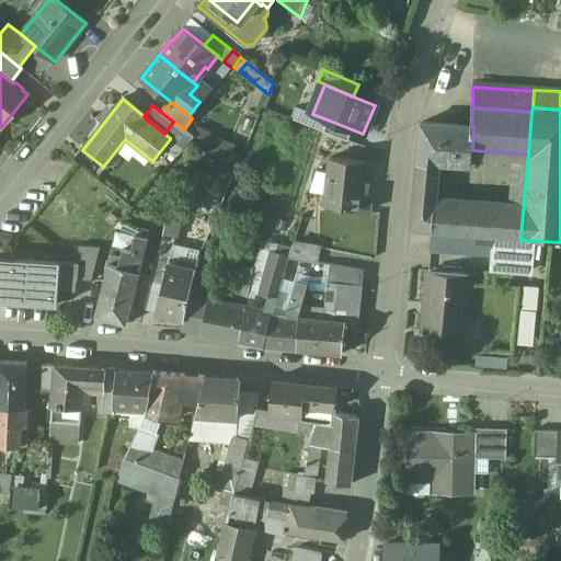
[(352,129),(330,121),(325,133),(347,141),(352,129)]
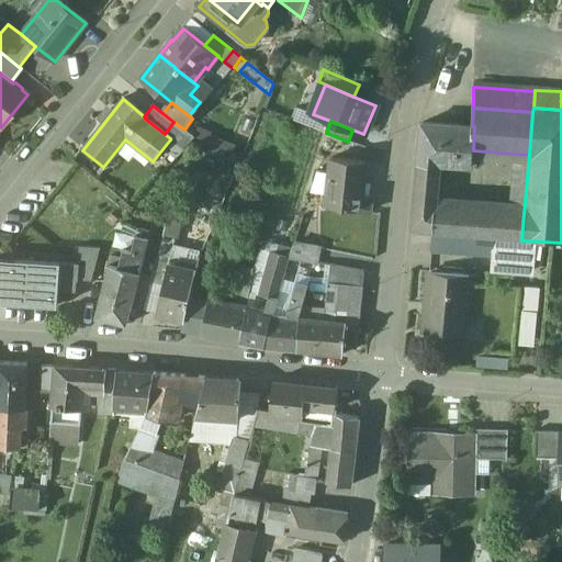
[(184,130),(173,122),(165,134),(170,138),(170,139),(182,150),(194,137),(184,130)]
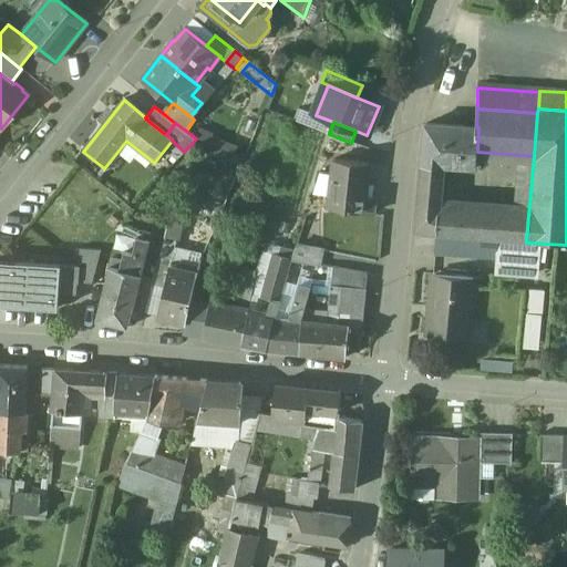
[(476,127),(425,124),(420,183),(441,185),(442,166),(476,168),(477,152),(477,151),(478,127),(476,127)]
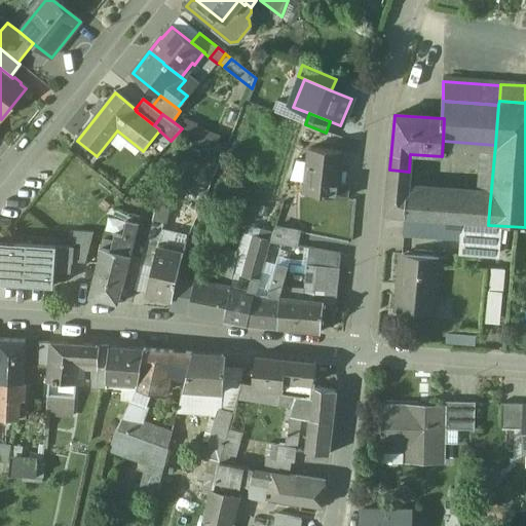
[(342,154),(315,151),(312,163),(313,163),(340,166),(342,154)]
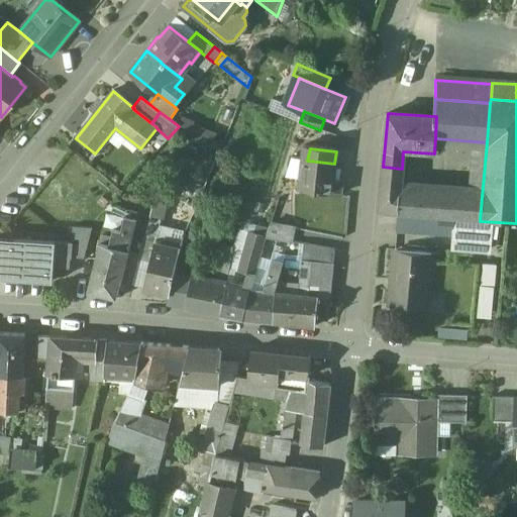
[(334,164),(308,161),(307,161),(302,160),(298,191),(339,196),(340,182),(331,181),(334,164)]
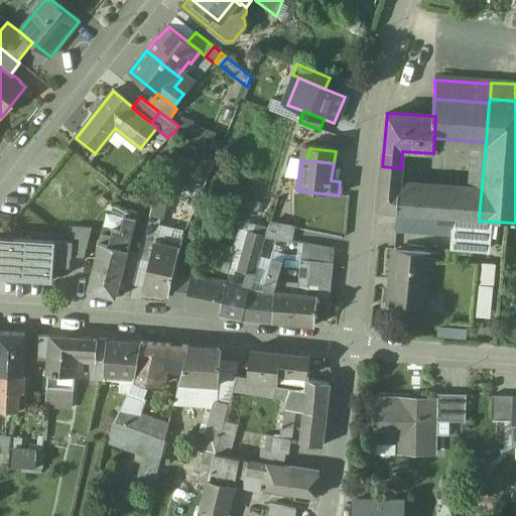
[(470,195),(399,189),(401,168),(382,166),(379,213),(397,214),(421,216),(438,217),(457,219),(479,221),(481,197),(470,195)]
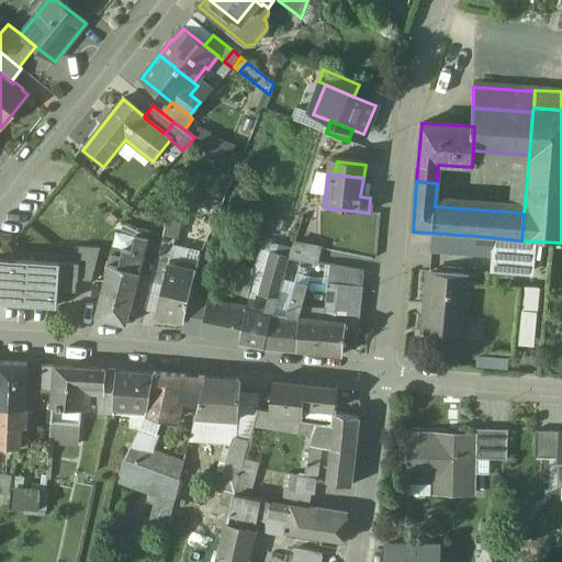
[(132,253),(123,250),(119,268),(139,273),(150,233),(137,229),(132,253)]
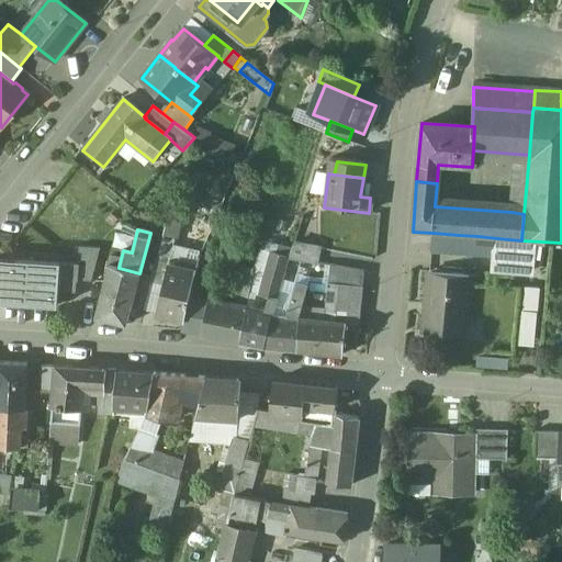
[(459,235),(433,233),(431,253),(458,255),(459,235)]
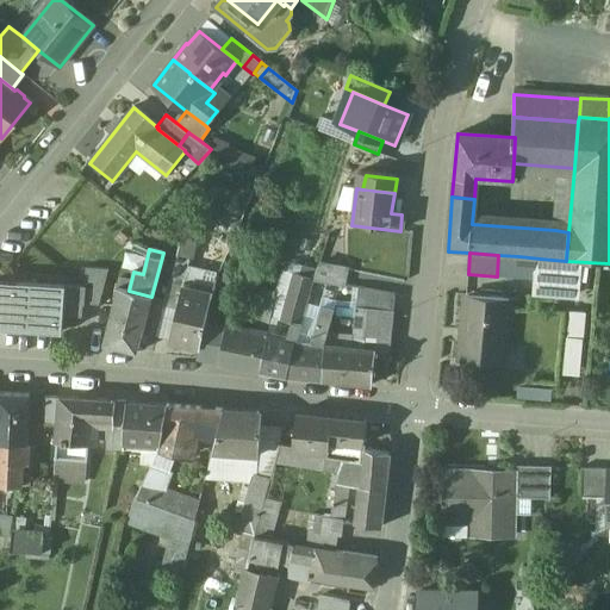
[(518,256),(498,255),(497,277),(517,277),(518,267),(518,256)]
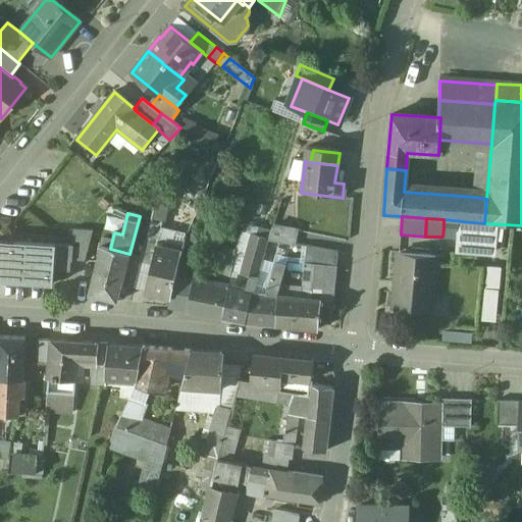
[(163,222),(151,219),(147,236),(158,239),(163,222)]
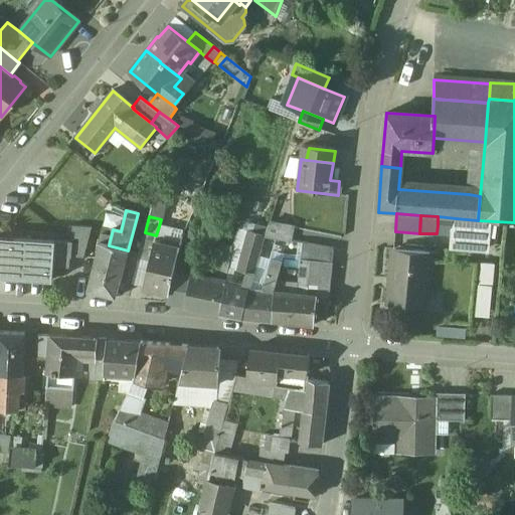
[(456,218),(438,216),(438,225),(456,227),(456,218)]
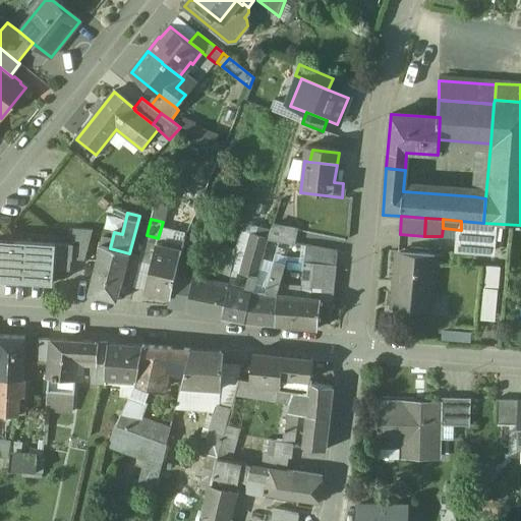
[(297,232),(272,226),(269,238),(295,243),(297,232)]
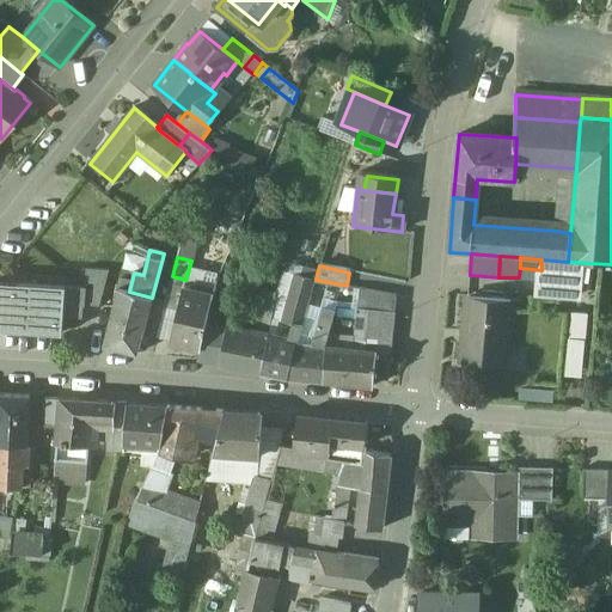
[(110,270),(86,268),(85,288),(84,306),(101,307),(110,270)]
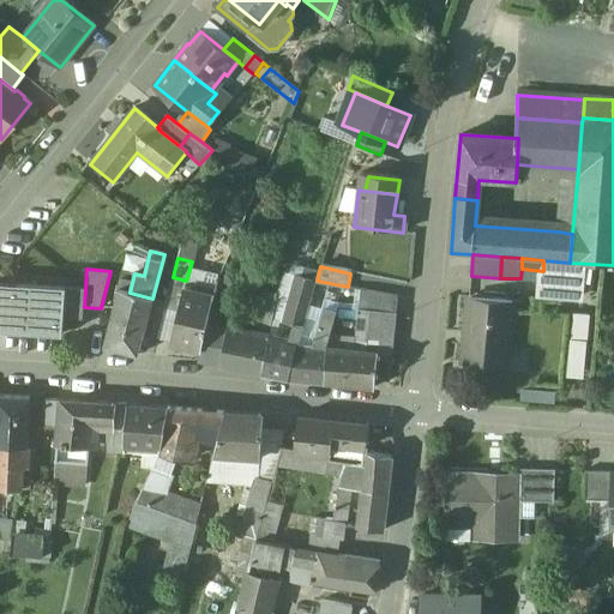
[(317,281),(295,276),(283,324),(293,326),(289,342),(296,344),(298,344),(304,329),(312,296),(317,281)]
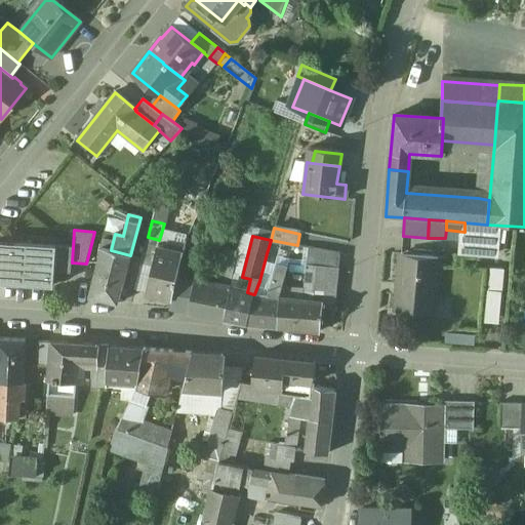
[(159,240),(148,237),(143,259),(140,266),(152,268),(157,248),(158,248),(159,240)]
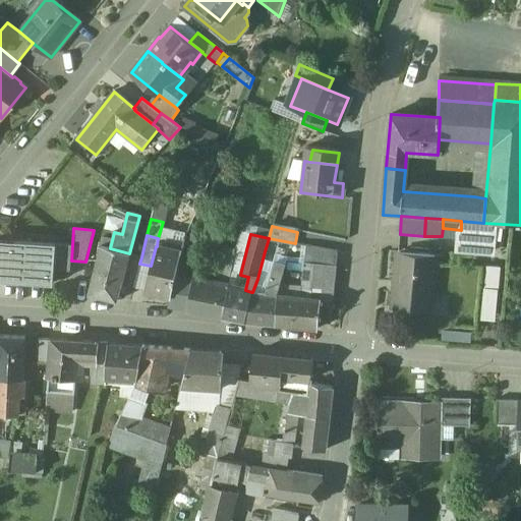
[(295,243),(269,238),(265,251),(292,256),(295,243)]
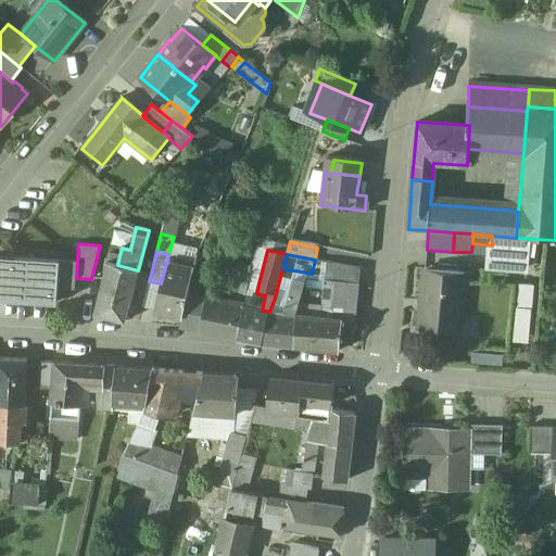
[(60,261),(0,257),(0,295),(15,297),(36,298),(36,302),(57,304),(58,288),(58,286),(60,261)]
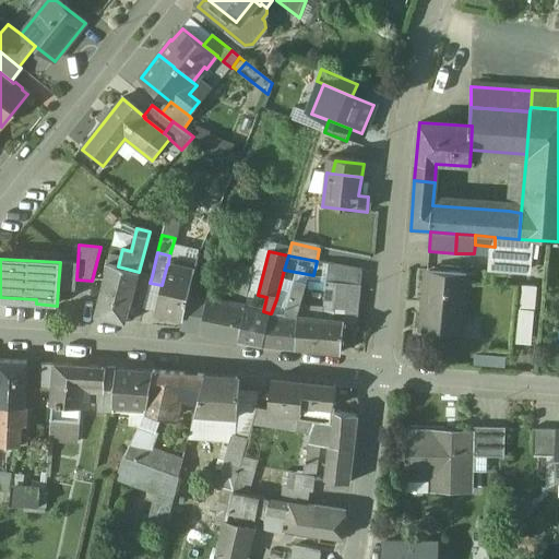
[(78,263),(60,262),(58,287),(66,287),(66,280),(76,280),(78,263)]
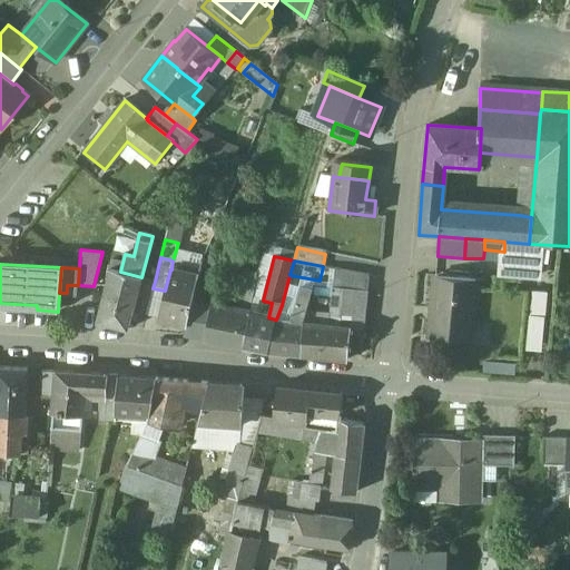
[(120,272),(111,269),(98,322),(128,330),(133,312),(141,278),(141,277),(120,272)]
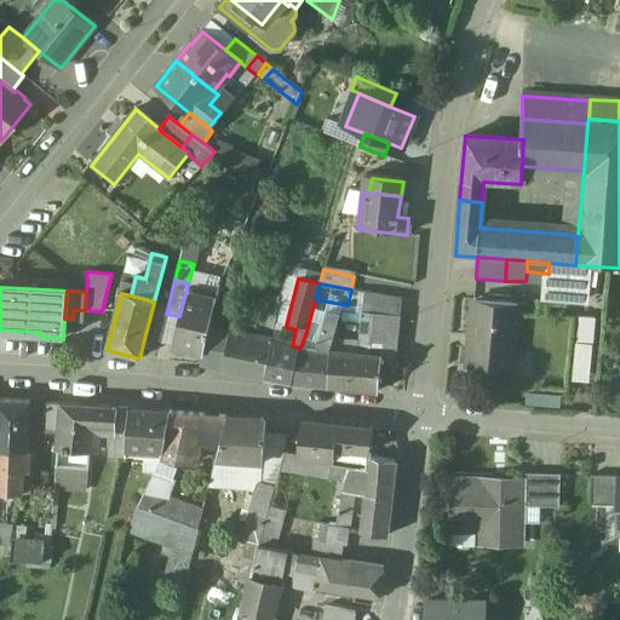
[(179,316),(172,345),(205,352),(210,328),(217,300),(187,293),(185,293),(179,316)]
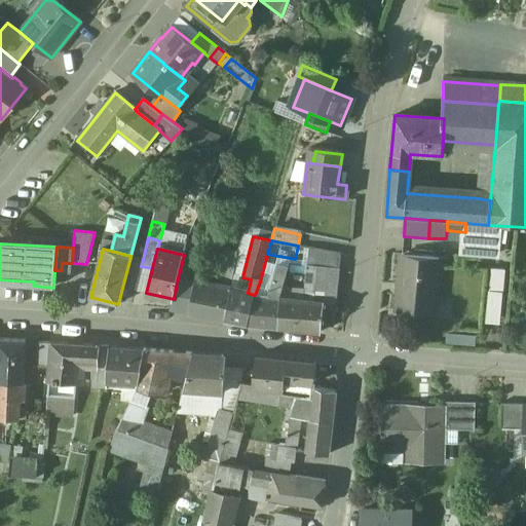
[(237,256),(225,254),(220,280),(222,280),(222,288),(231,290),(237,256)]
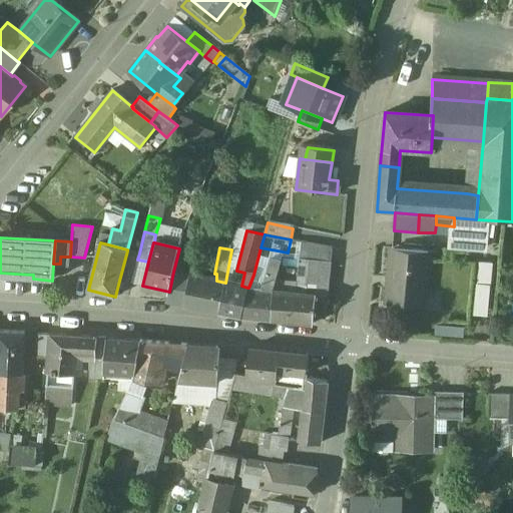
[(428,252),(392,249),(387,304),(423,307),(425,290),(428,252)]
